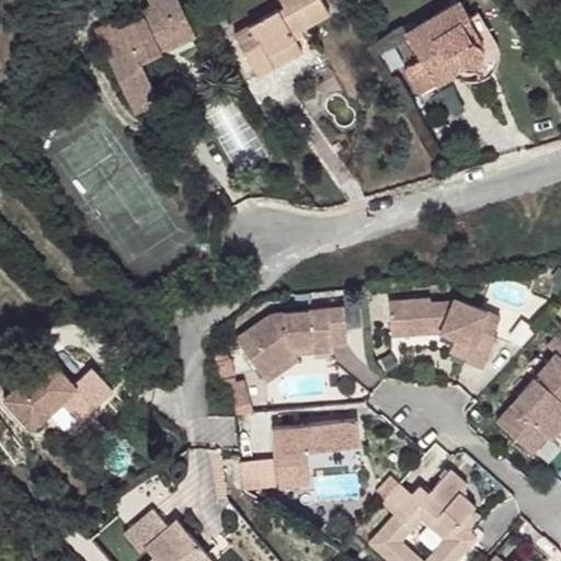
[(115,21),(95,31),(135,116),(160,105),(142,67),(164,57),(162,54),(195,38),(176,0),(149,0),(152,7),(144,11),(148,20),(121,32),(115,21)]
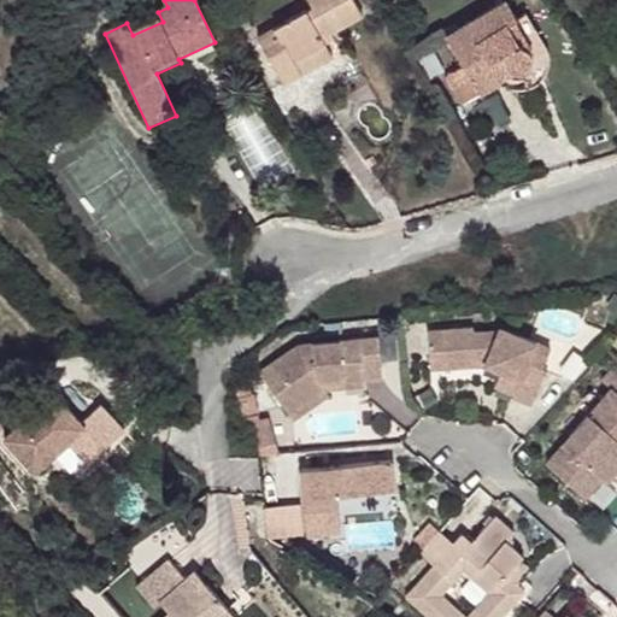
[(257,36),(283,83),(333,56),(325,43),(322,36),(330,30),(331,33),(363,15),(354,0),(307,0),(312,7),(307,11),(306,9),(257,36)]
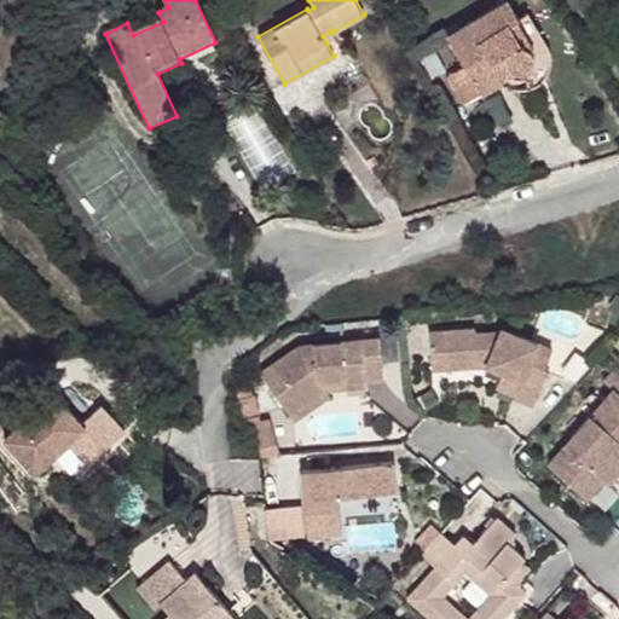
[(446,76),(463,105),(503,81),(499,75),(510,68),(514,73),(519,74),(525,74),(531,71),(534,68),(536,62),(536,56),(532,51),(527,47),(525,47),(510,24),(520,19),(508,0),(504,0),(446,35),(464,65),(446,76)]
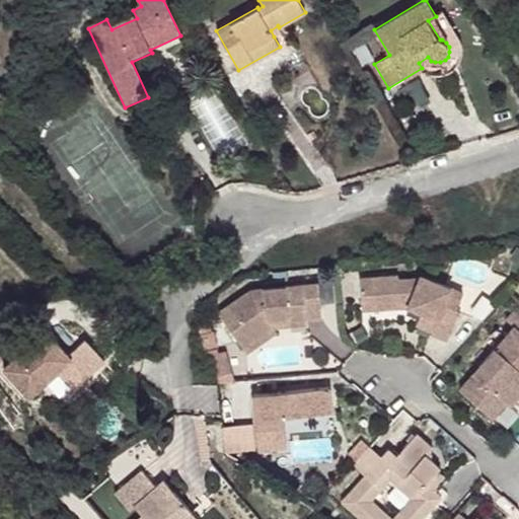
[(422,68),(425,72),(432,74),(438,75),(445,74),(453,69),(458,62),(461,54),(461,46),(460,41),(443,12),(436,16),(428,20),(440,40),(442,40),(446,43),(449,47),(449,52),(448,57),(445,60),(440,62),(435,62),(431,61),(428,57),(419,63),(422,68)]
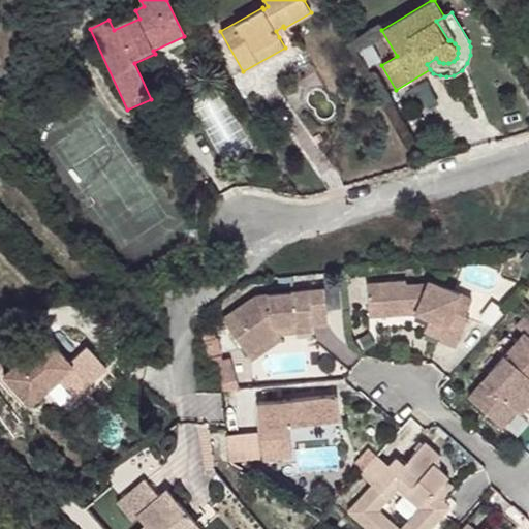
[(276,31),(279,37),(287,32),(284,28),(283,26),(276,31)]
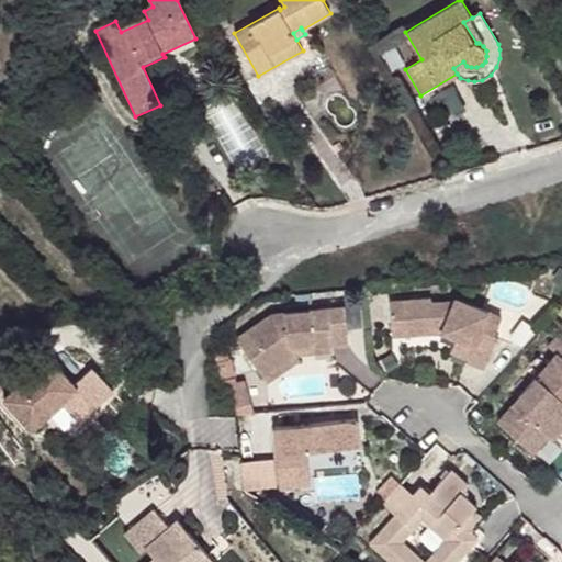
[(404,65),(394,48),(382,55),(391,71),(404,65)]
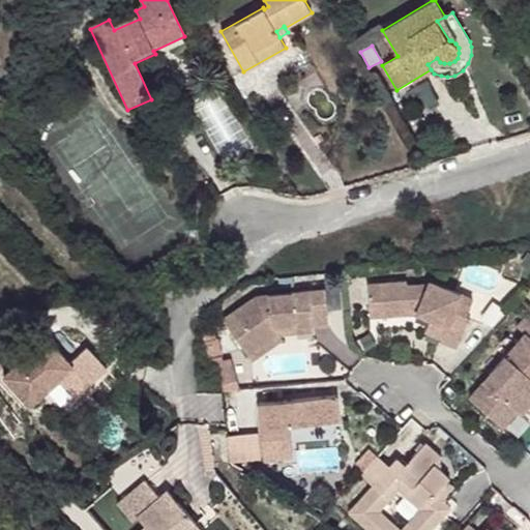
[(190,100),(221,159),(249,144),(218,86),(190,100)]
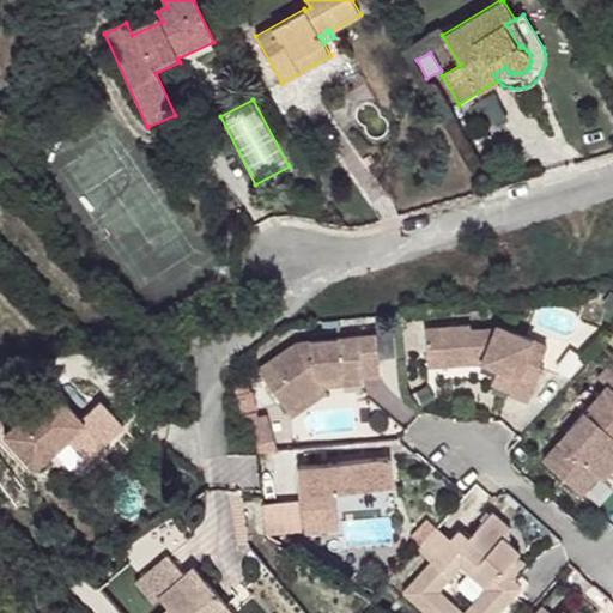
[(374,162),(369,156),(363,161),(368,167),(374,162)]
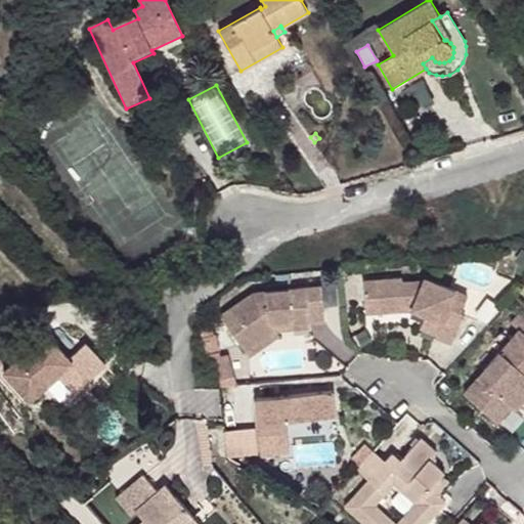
[(362,282),(364,306),(383,304),(383,312),(410,309),(426,315),(442,322),(436,336),(436,337),(451,343),(465,313),(461,312),(468,296),(423,277),(421,281),(400,282),(400,279),(362,282)]
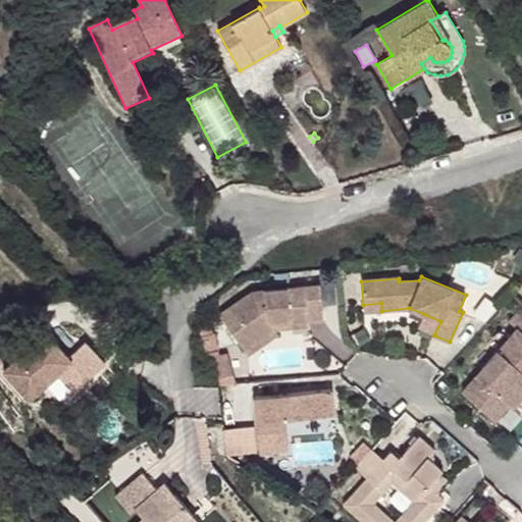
[(219,315),(245,350),(274,328),(274,320),(291,319),(291,321),(309,320),(323,318),(320,284),(253,292),(219,315)]
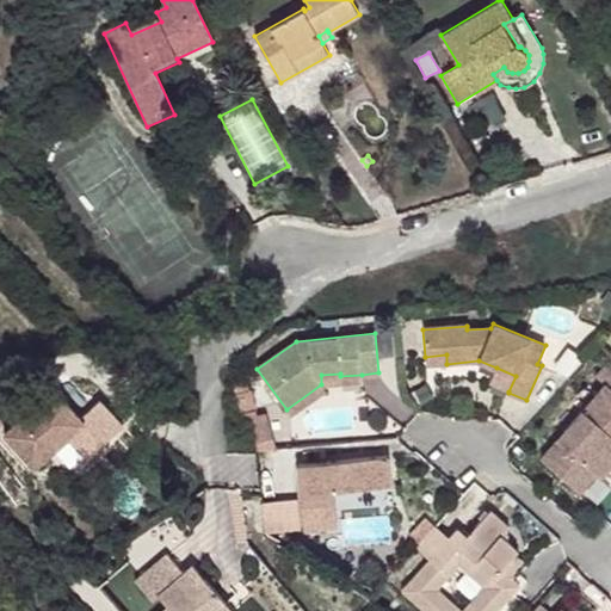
[(446,355),(425,357),(426,365),(446,364),(446,355)]
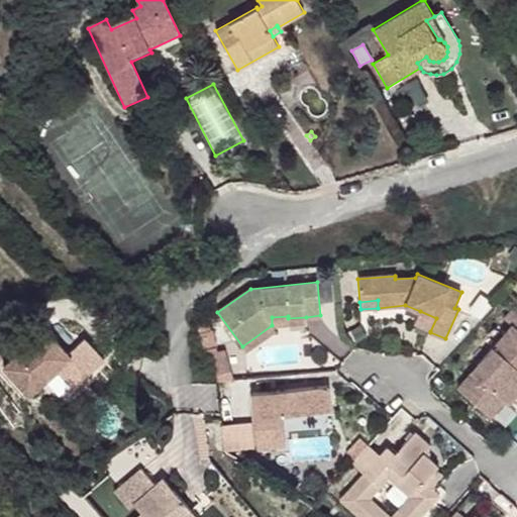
[(457,389),(490,417),(504,401),(508,404),(516,393),(516,306),(504,319),(512,326),(457,389)]
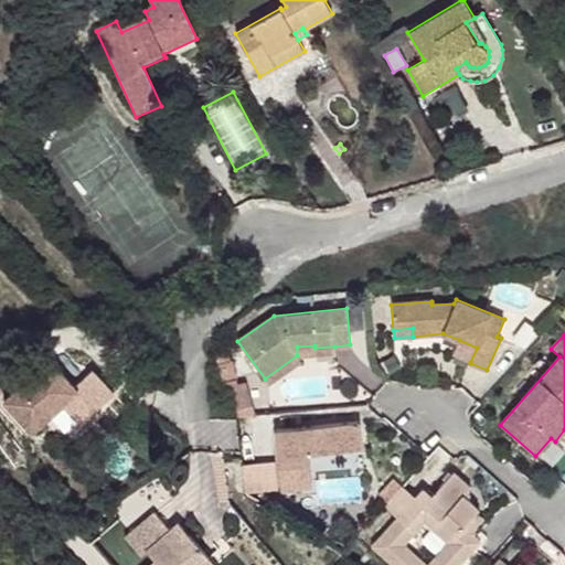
[(470,362),(477,348),(459,340),(452,354),(470,362)]
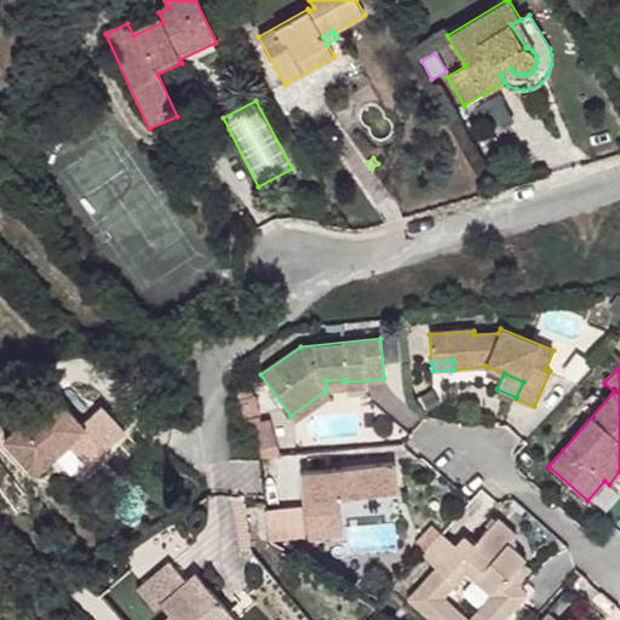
[(326,380),(326,390),(367,386),(367,380),(345,382),(345,379),(326,380)]
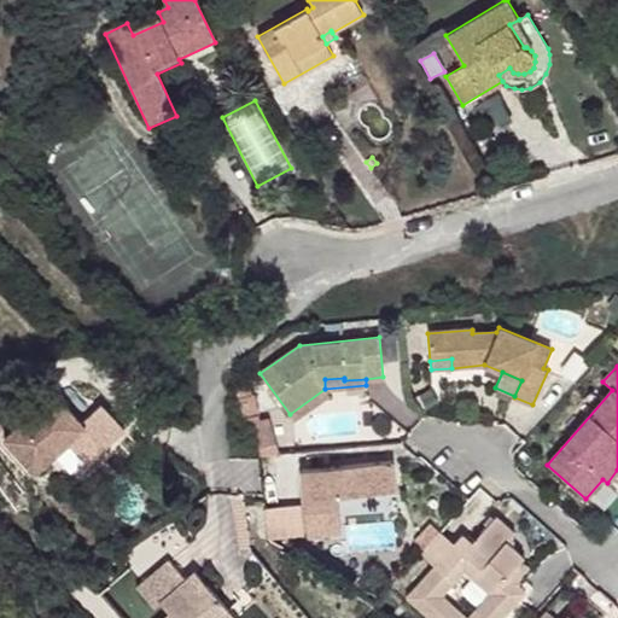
[(325,389),(290,414),(293,420),(330,395),(325,389)]
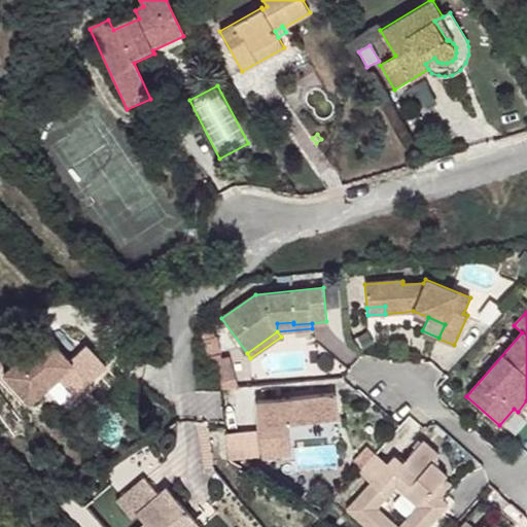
[(373,344),(366,332),(357,338),(363,349),(373,344)]
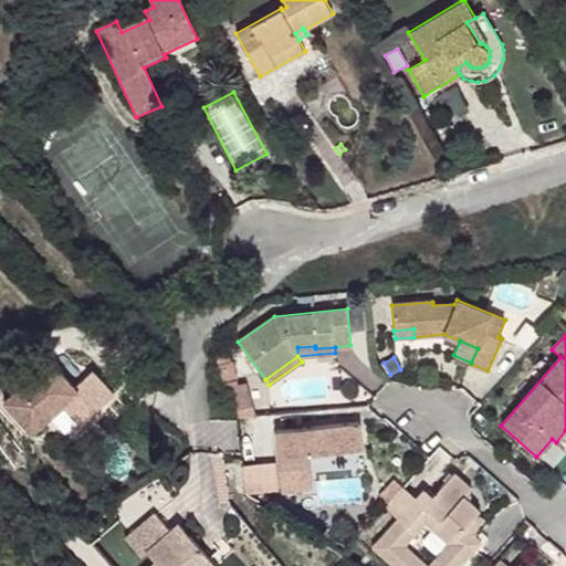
[(3,404),(31,435),(79,391),(50,360),(38,373),(20,389),(3,404)]
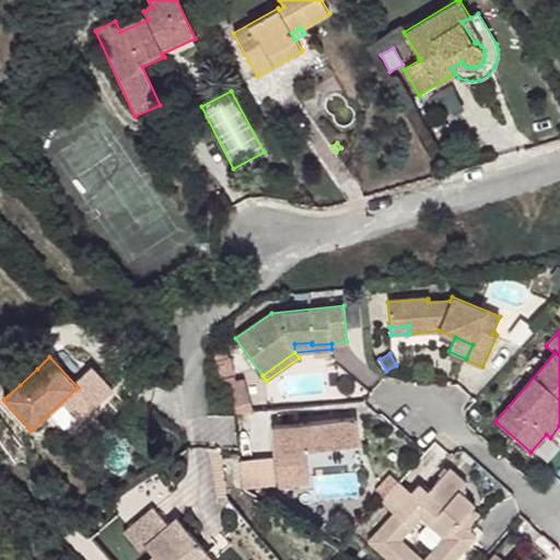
[(20,385),(37,369),(26,357),(9,373),(20,385)]
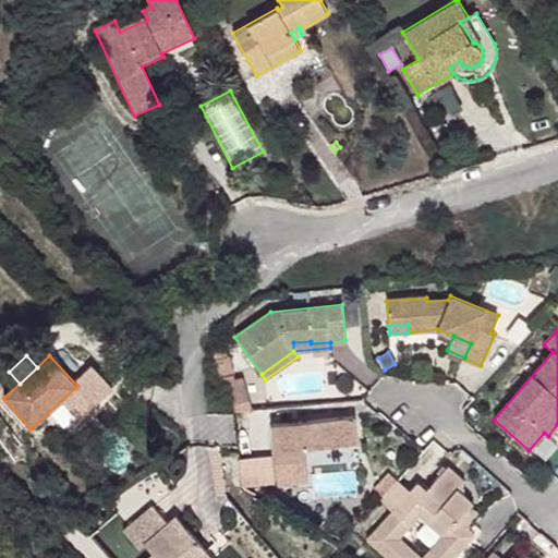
[(222,378),(232,408),(250,402),(242,377),(237,379),(235,374),(222,378)]
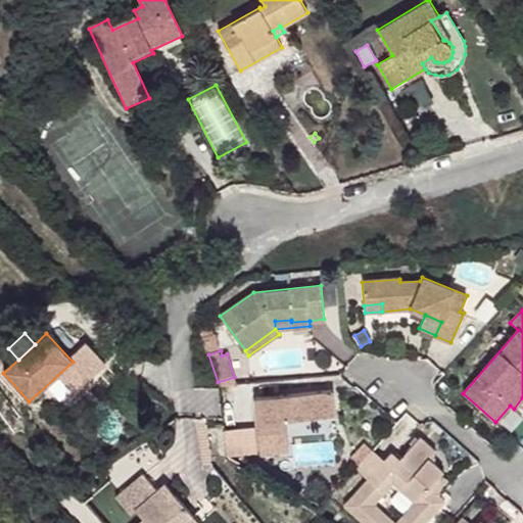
[(255,398),(263,457),(288,454),(285,422),(335,416),(332,390),(255,398)]
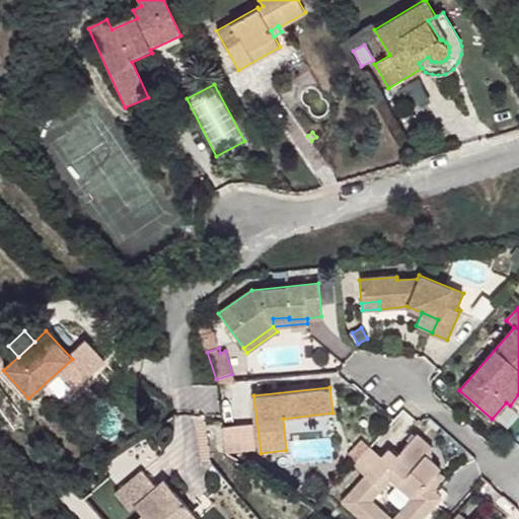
[(222,428),(224,454),(254,451),(251,425),(222,428)]
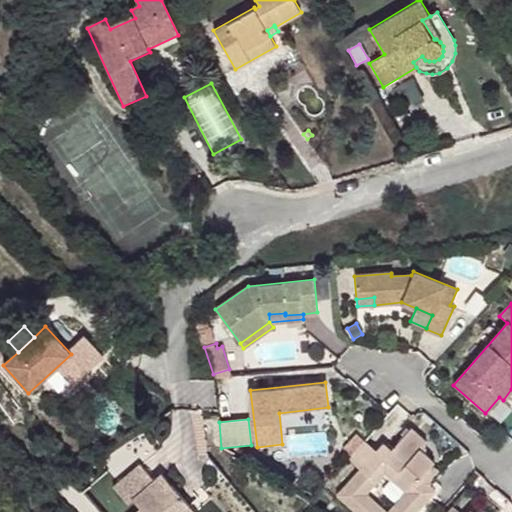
[(411,427),(391,450),(383,442),(376,450),(359,470),(336,495),(354,511),(415,511),(436,489),(421,477),(434,462),(420,449),(427,442),(411,427)]
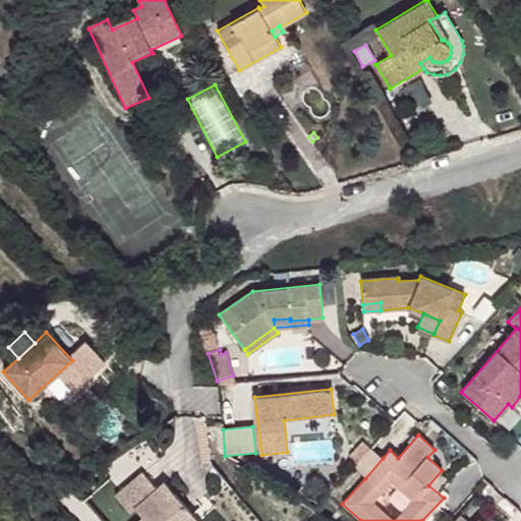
[(349,456),(358,463),(371,448),(363,440),(349,456)]
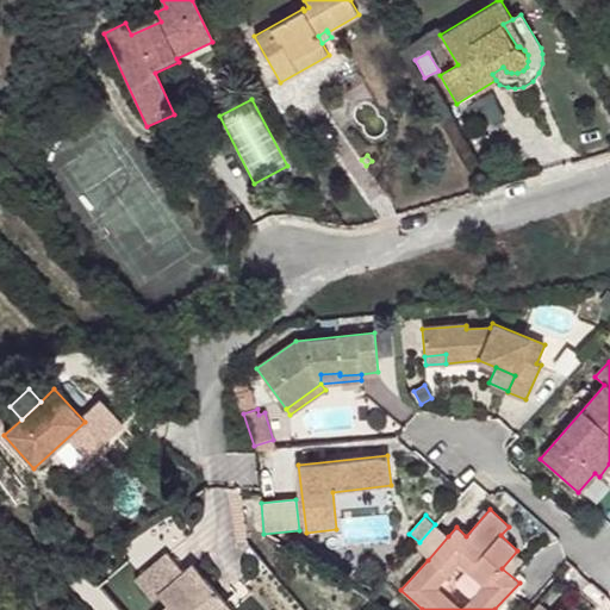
[(428,560),(448,536),(437,527),(417,549),(428,560)]
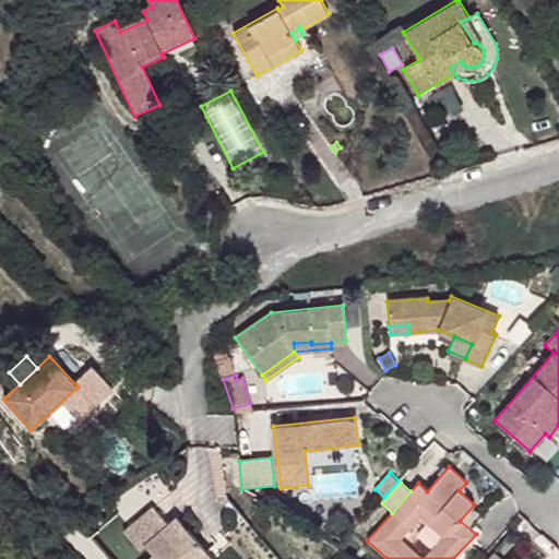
[(199,558),(209,551),(176,515),(167,523),(152,506),(122,532),(140,551),(145,546),(154,557),(151,558),(199,558)]
